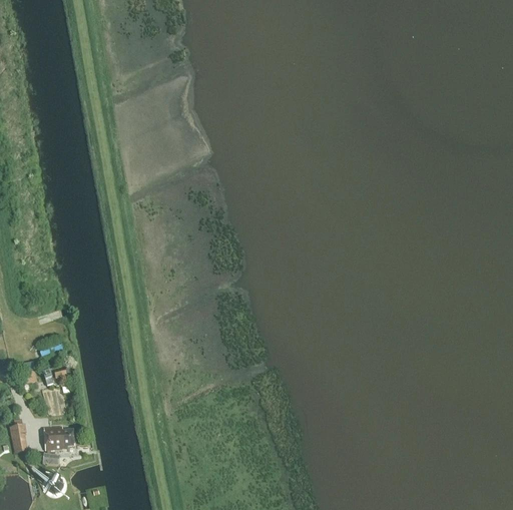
[(63,344),(40,351),(43,357),(66,350),(63,344)]
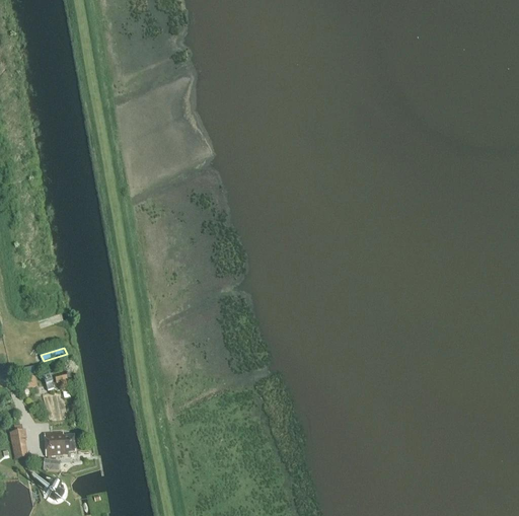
[(66,371),(55,374),(56,381),(68,378),(66,371)]
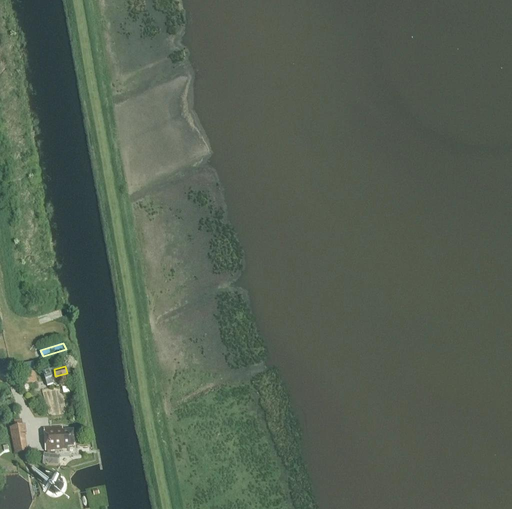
[(51,377),(52,377),(50,370),(43,372),(45,379),(46,379),(48,385),(53,383),(51,377)]
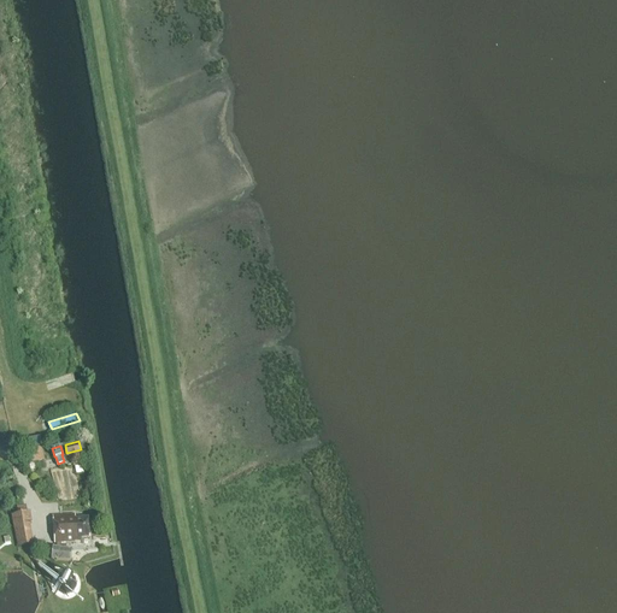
[(42,447),(28,449),(29,459),(43,457),(42,447)]
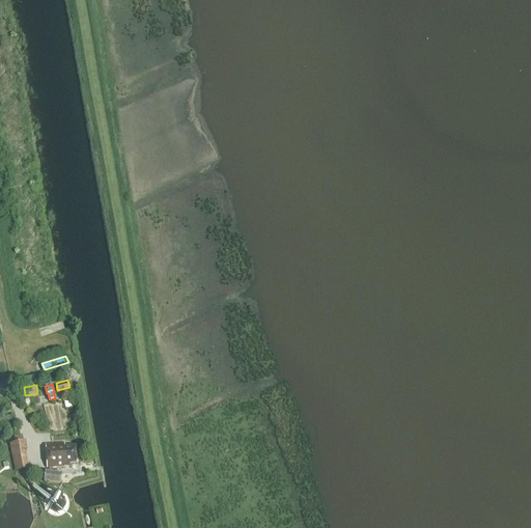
[(26,449),(24,440),(9,442),(15,469),(27,467),(24,449),(26,449)]
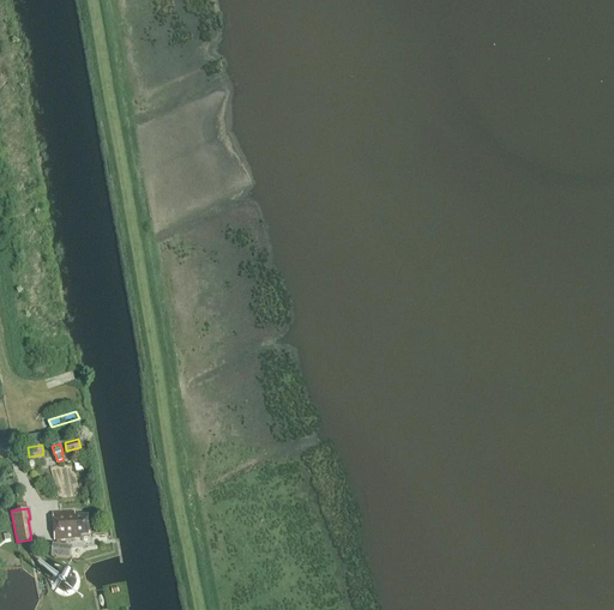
[(76,513),(76,509),(53,509),(55,537),(73,536),(73,532),(90,532),(89,512),(76,513)]
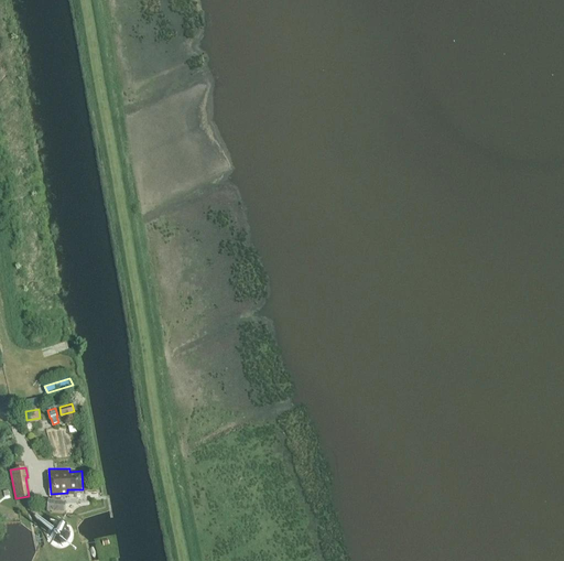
[(65,502),(46,499),(45,510),(64,513),(65,502)]
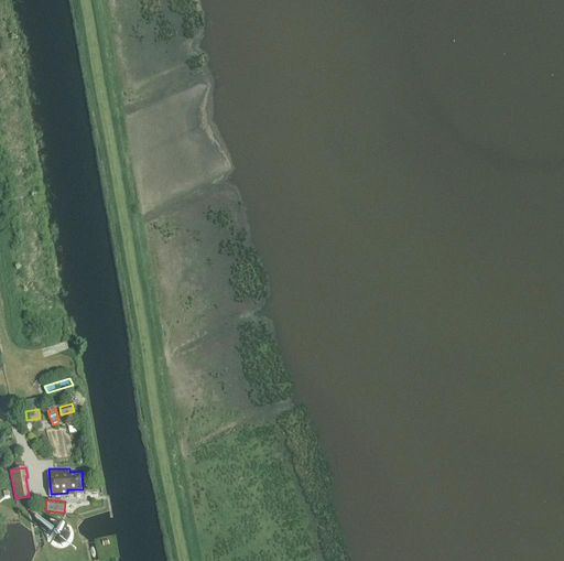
[(51,537),(53,539),(56,541),(60,541),(63,541),(66,539),(68,536),(69,533),(69,530),(68,527),(66,524),(64,522),(61,521),(57,521),(54,522),(52,525),(50,527),(49,530),(50,533),(51,537)]
